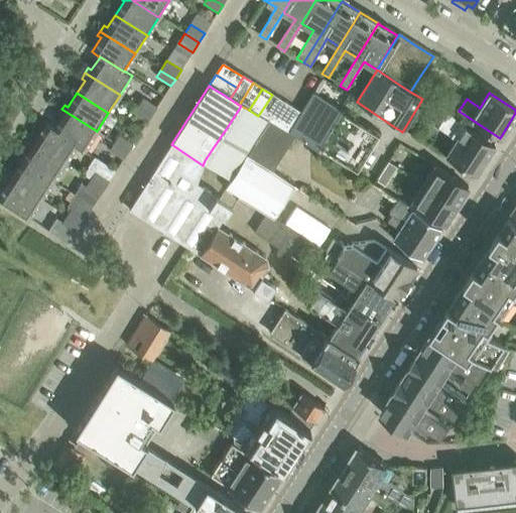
[(288,133),(293,136),(356,174),(356,173),(380,134),(313,94),(301,113),(300,113),(288,133)]
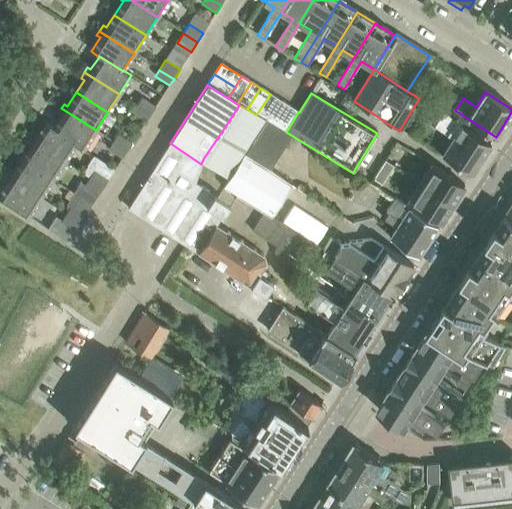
[(298,112),(270,94),(256,115),(266,121),(267,120),(286,132),(298,112)]
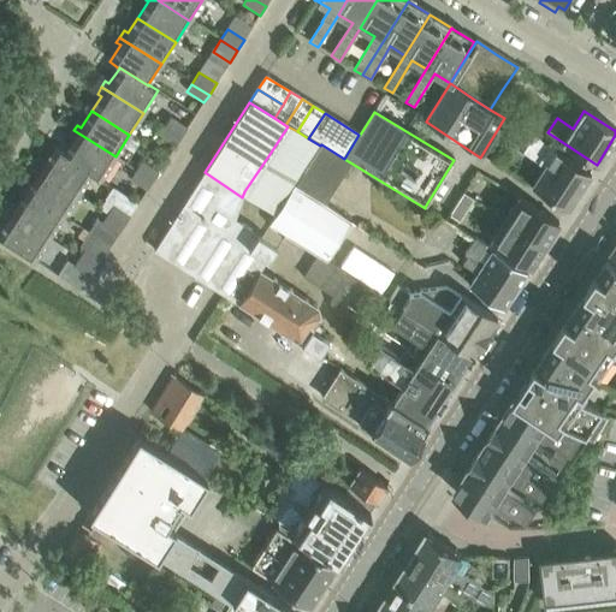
[(517,126),(504,118),(497,130),(510,138),(517,126)]
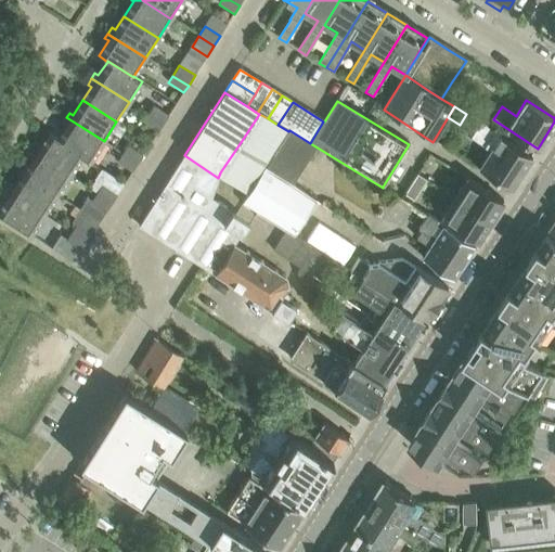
[(153,107),(147,115),(163,125),(168,117),(153,107)]
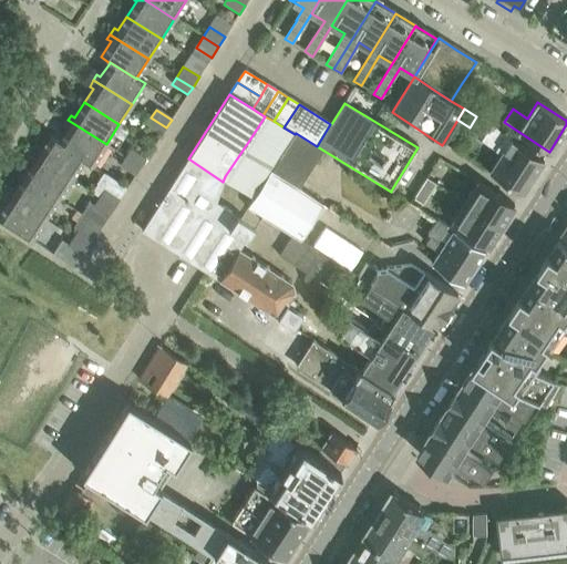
[(265,116),(248,142),(277,161),(295,134),(284,127),(274,121),(265,116)]
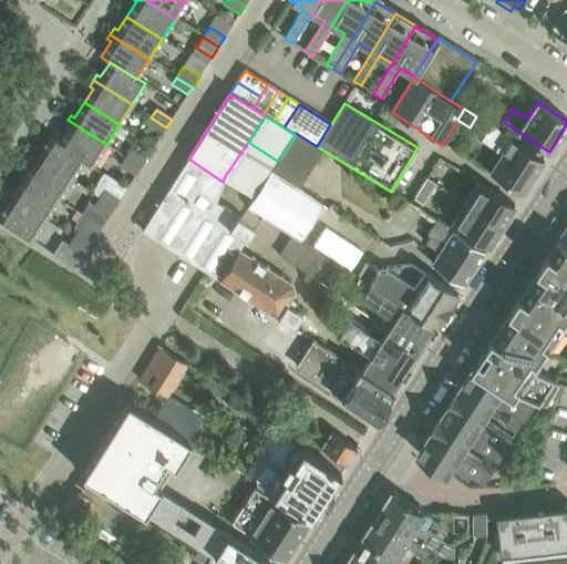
[(161,135),(166,127),(151,118),(145,125),(161,135)]
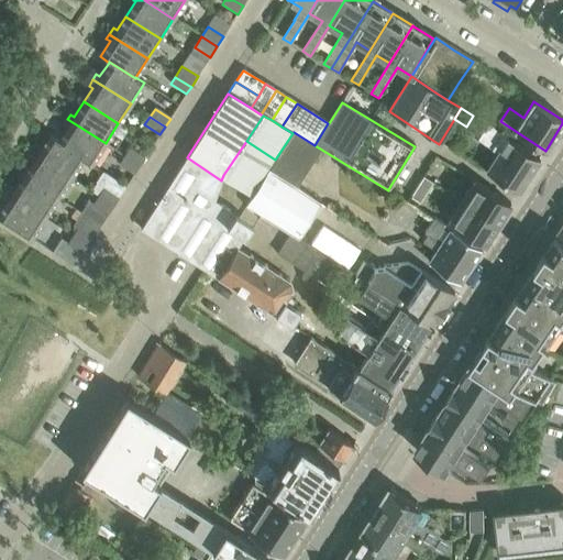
[(58,141),(57,142),(84,160),(91,165),(106,143),(67,119),(63,125),(66,128),(58,141)]
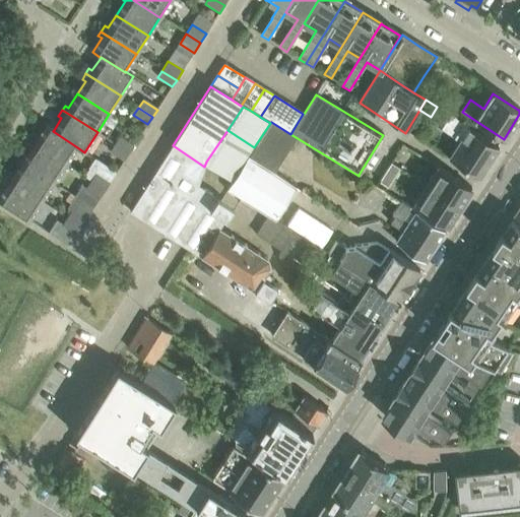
[(459,142),(449,159),(478,178),(498,147),(466,127),(463,123),(450,115),(440,129),(459,142)]
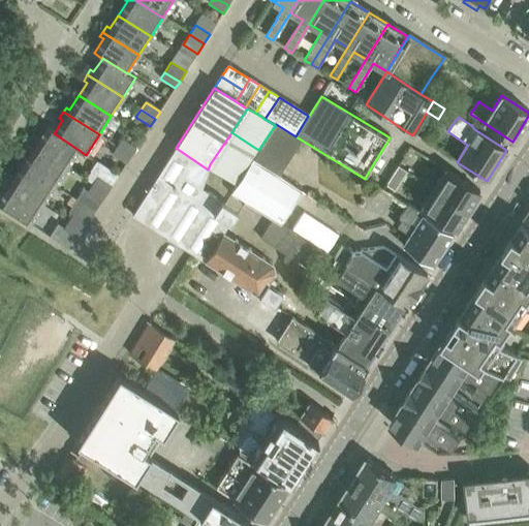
[(301,140),(296,136),(276,124),(275,125),(258,150),(252,159),(277,176),(301,140)]
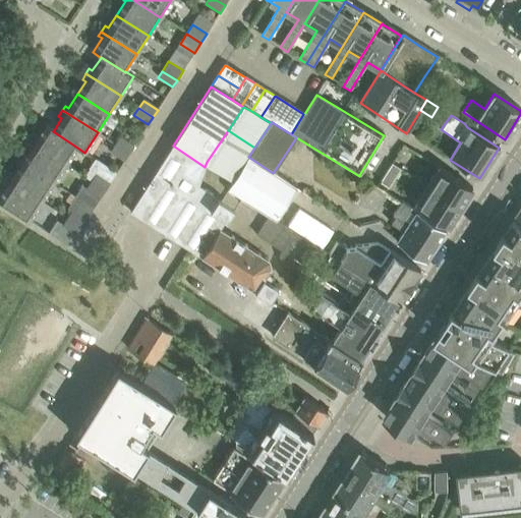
[(40,126),(33,137),(37,139),(34,144),(66,165),(77,148),(53,131),(54,130),(46,125),(43,128),(40,126)]
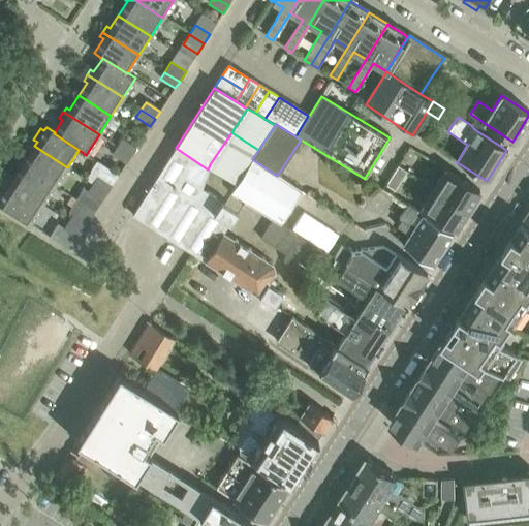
[(121,140),(116,148),(130,157),(135,150),(121,140)]
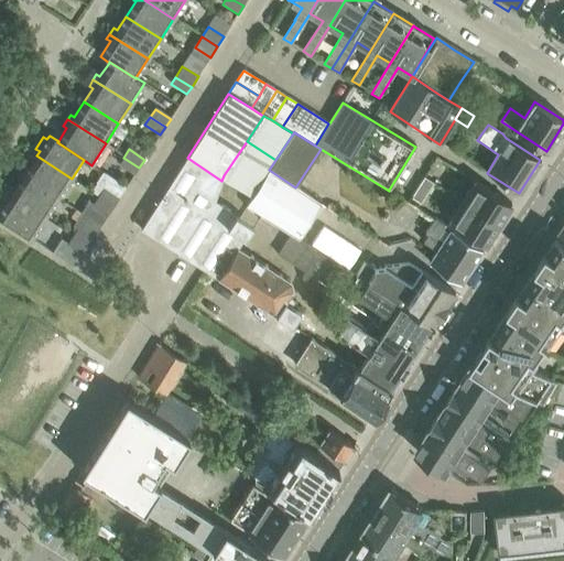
[(72,179),(36,155),(23,176),(58,200),(72,179)]
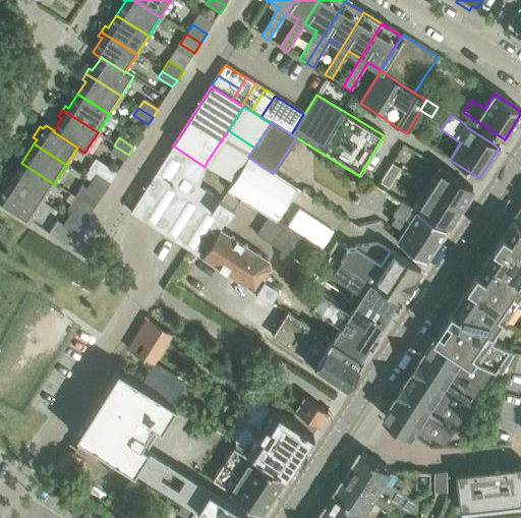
[(124,162),(128,155),(114,146),(110,153),(124,162)]
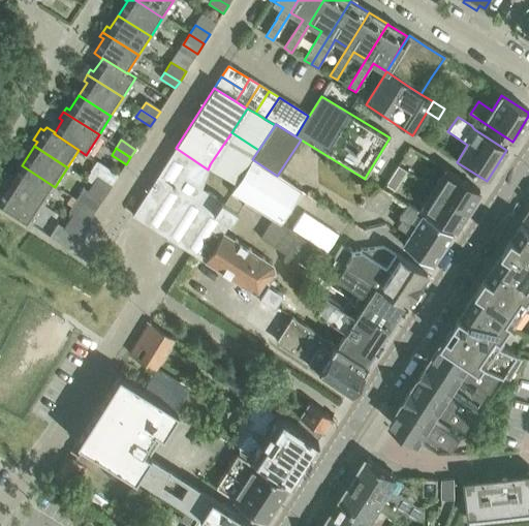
[(176,148),(132,216),(205,263),(223,234),(237,212),(200,189),(208,169),(176,148)]
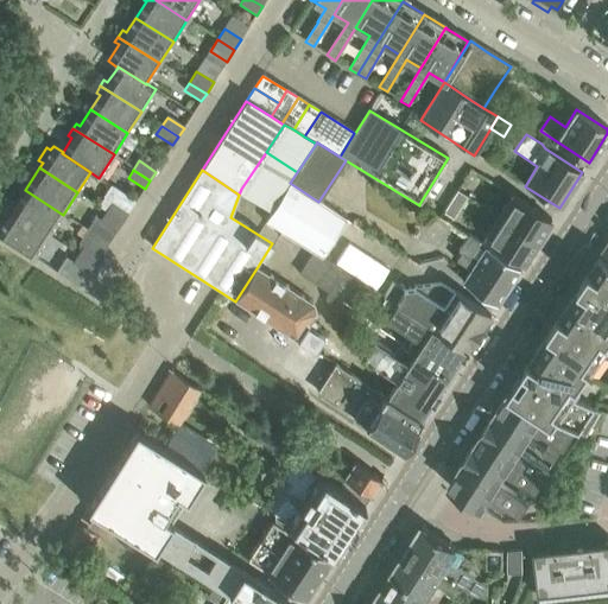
[(270,214),(264,224),(312,254),(322,260),(346,221),(317,203),(318,202),(290,183),(270,214)]
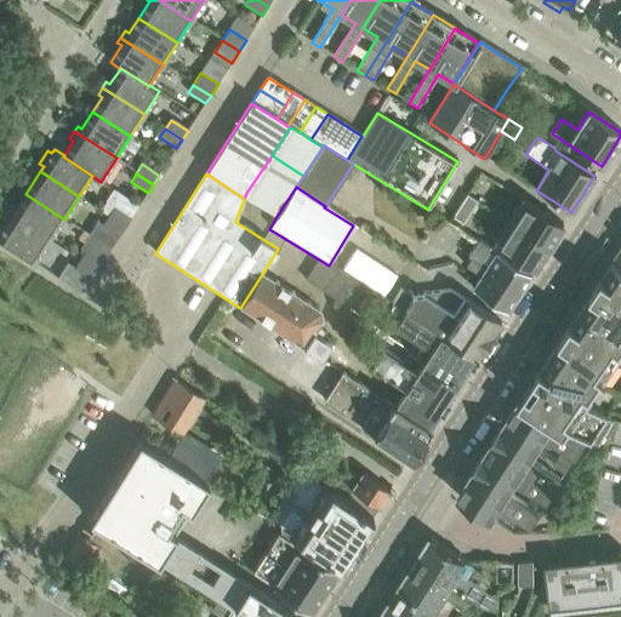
[(101,211),(109,217),(125,227),(138,207),(114,190),(101,211)]
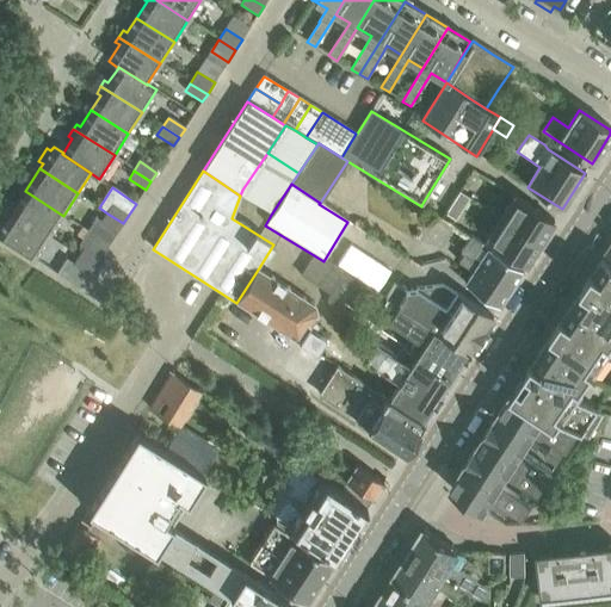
[(63,216),(25,191),(14,206),(11,204),(6,210),(49,237),(63,216)]
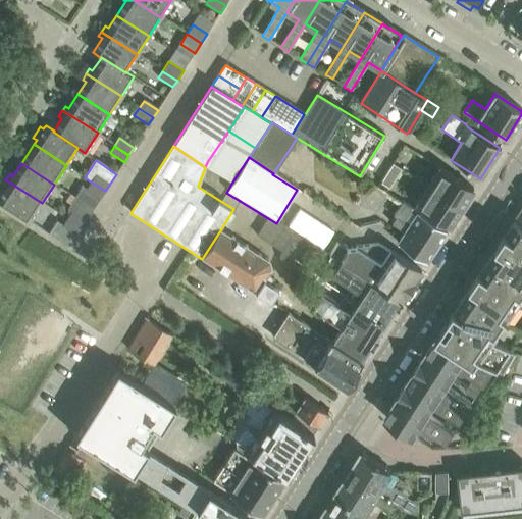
[(401,170),(393,164),(380,184),(388,190),(401,170)]
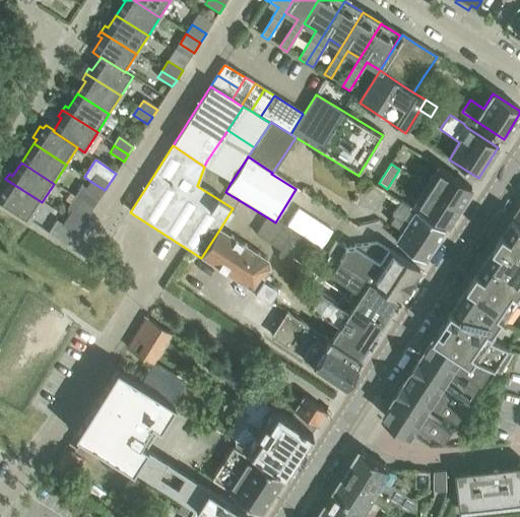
[(438,167),(437,168),(425,186),(459,208),(471,189),(438,167)]
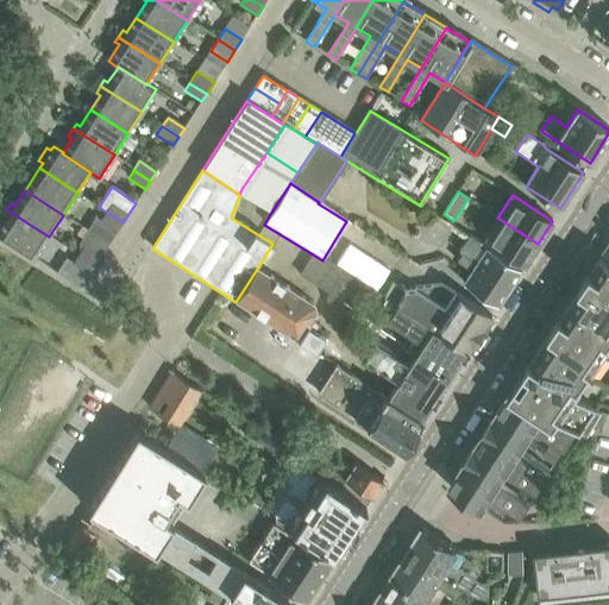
[(49,237),(6,209),(2,215),(6,218),(0,227),(0,237),(33,259),(49,237)]
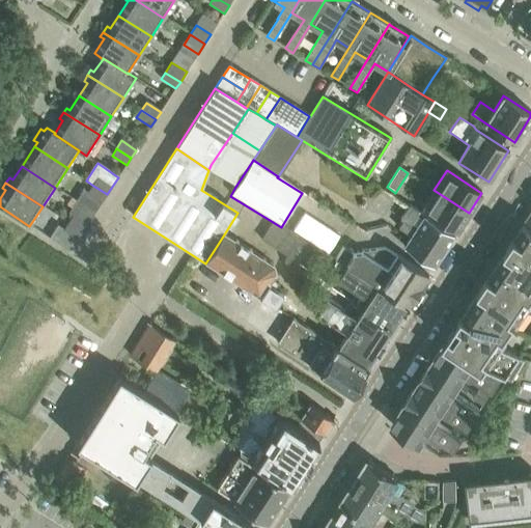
[(83,190),(77,201),(94,214),(107,194),(93,186),(88,194),(83,190)]
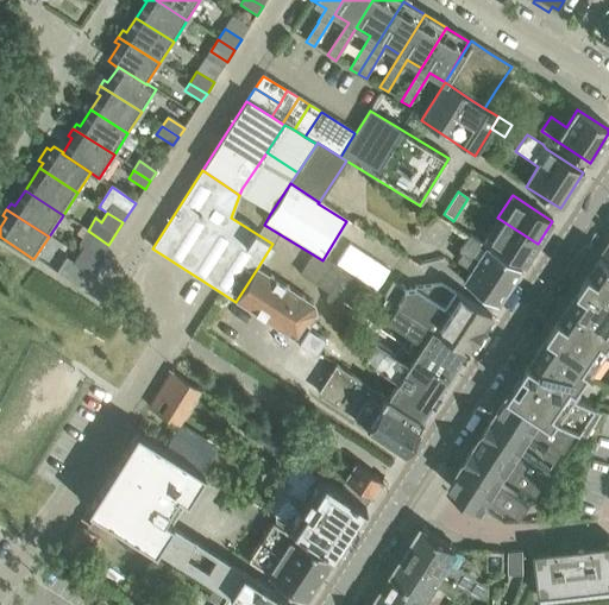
[(538,244),(497,218),(483,240),(523,265),(538,244)]
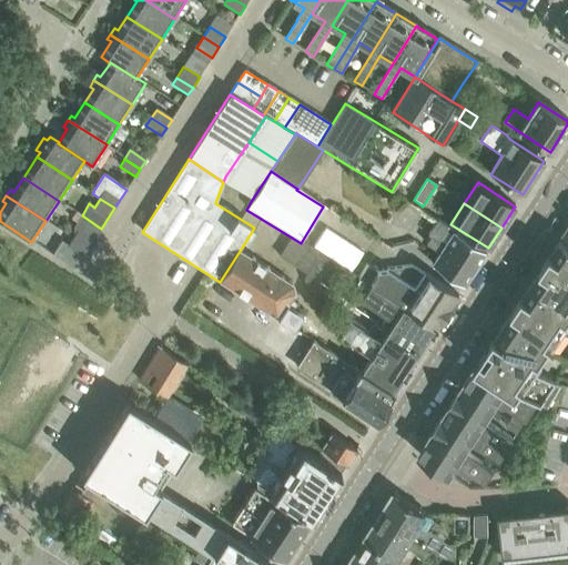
[(88,249),(101,229),(82,215),(73,229),(78,231),(72,239),(88,249)]
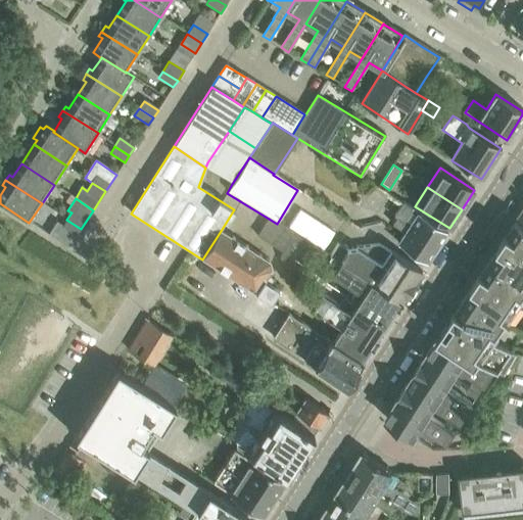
[(427,263),(447,232),(402,203),(394,217),(396,218),(391,226),(405,234),(398,244),(427,263)]
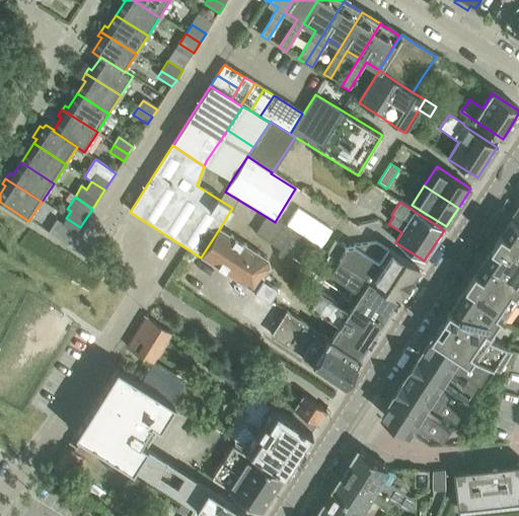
[(267,217),(255,234),(281,250),(289,236),(301,243),(303,239),(275,222),(267,217)]
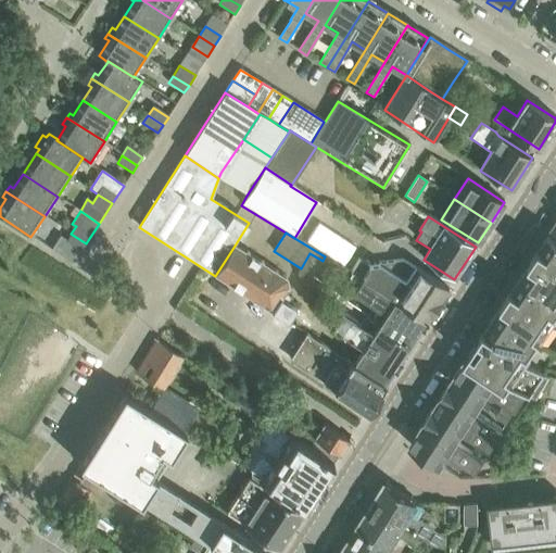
[(51,250),(58,254),(73,264),(86,243),(71,234),(66,241),(60,237),(51,250)]
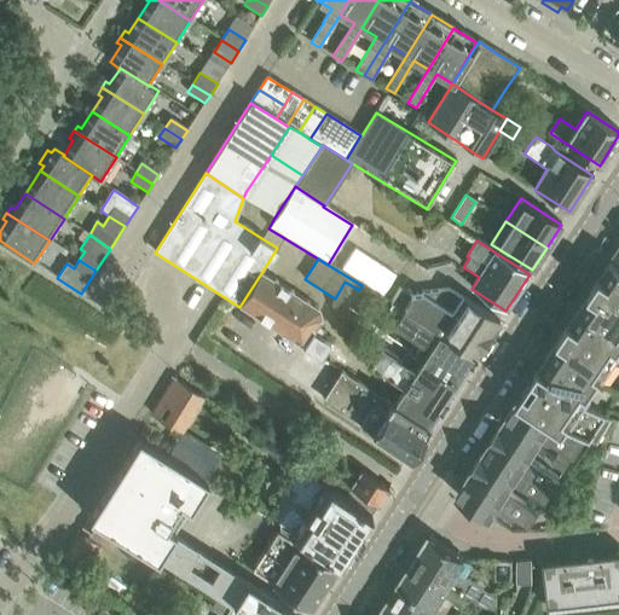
[(618,264),(613,260),(596,285),(618,301),(618,264)]
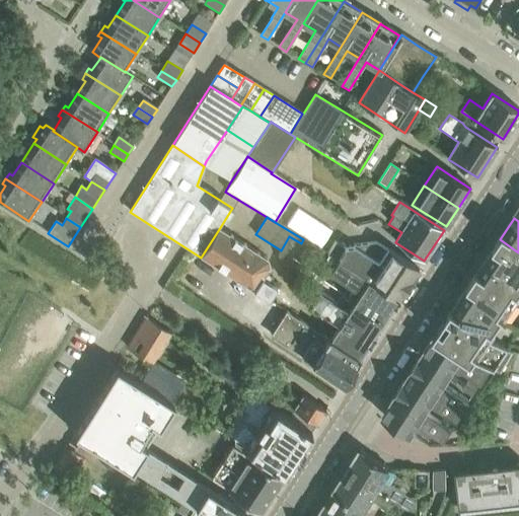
[(219,229),(201,258),(268,301),(276,288),(268,283),(271,278),(265,274),(270,266),(268,260),(219,229)]
